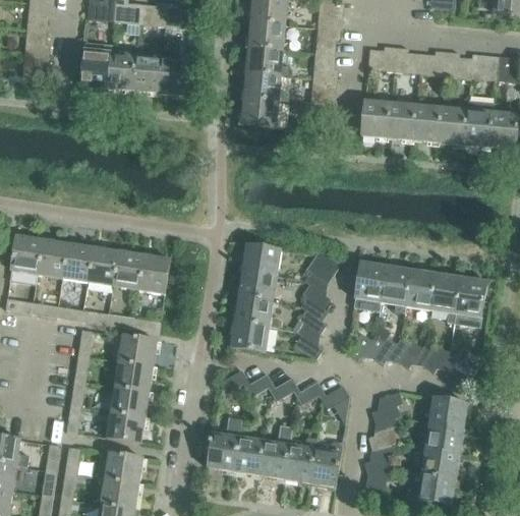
[(89,0),(87,19),(113,21),(115,0),(103,0),(89,0)]
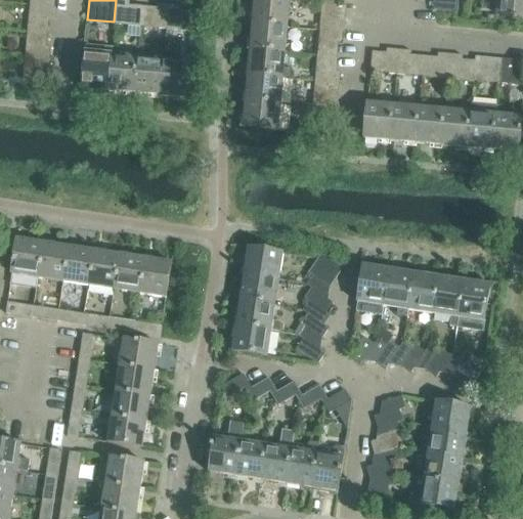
[(114,22),(139,24),(141,3),(128,2),(128,0),(116,0),(114,22)]
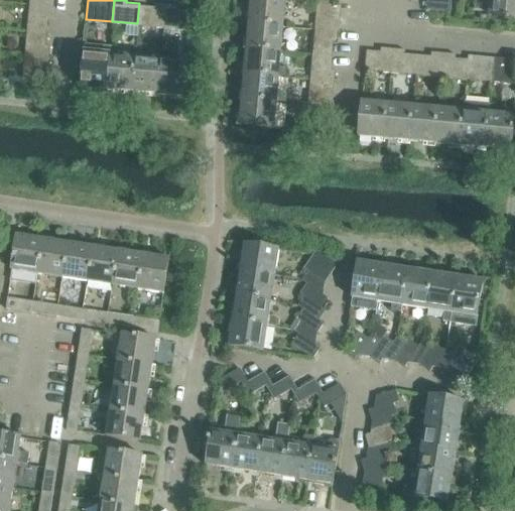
[(137,23),(162,25),(164,1),(152,0),(152,4),(139,3),(137,23)]
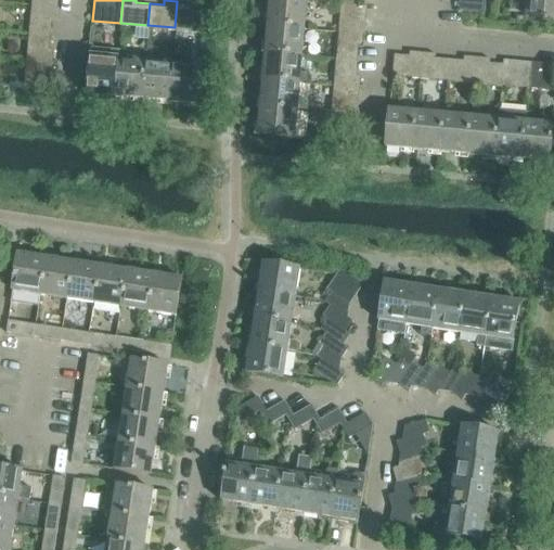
[(268,0),(266,23),(304,27),(306,0),(268,0)]
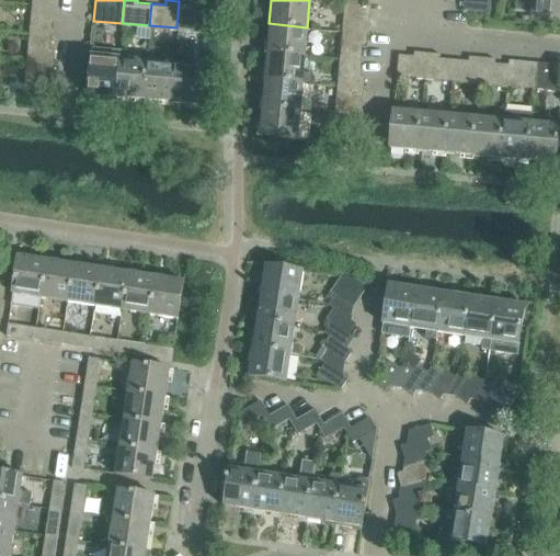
[(467,0),(467,8),(489,10),(490,0),(467,0)]
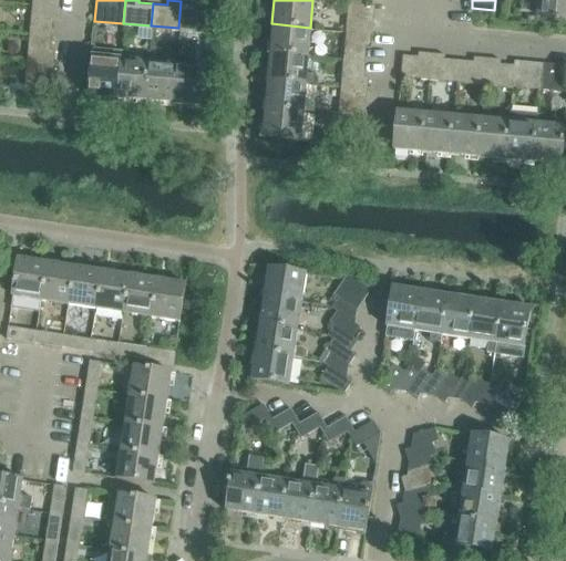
[(537,0),(536,14),(565,17),(565,0),(537,0)]
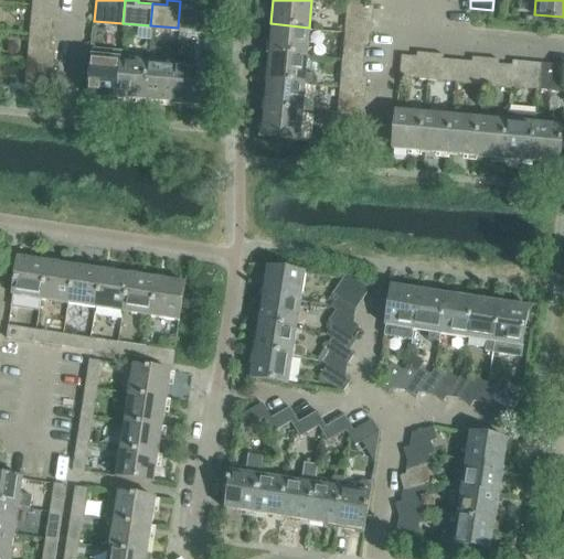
[(180,1),(178,28),(206,31),(209,9),(193,7),(193,2),(180,1)]
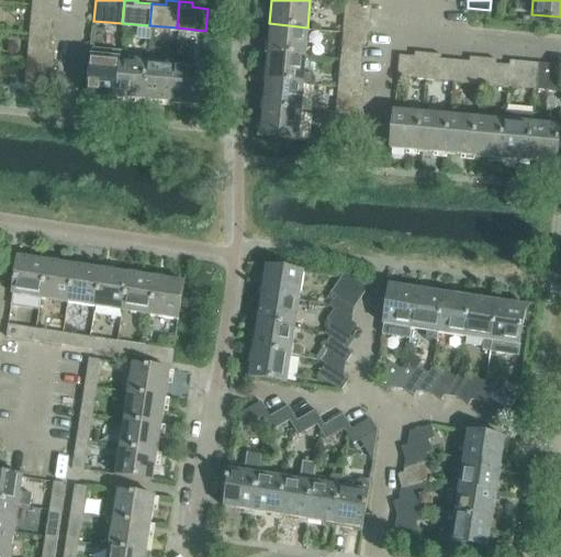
[(344,1),(341,30),(368,32),(369,19),(365,18),(366,3),(344,1)]
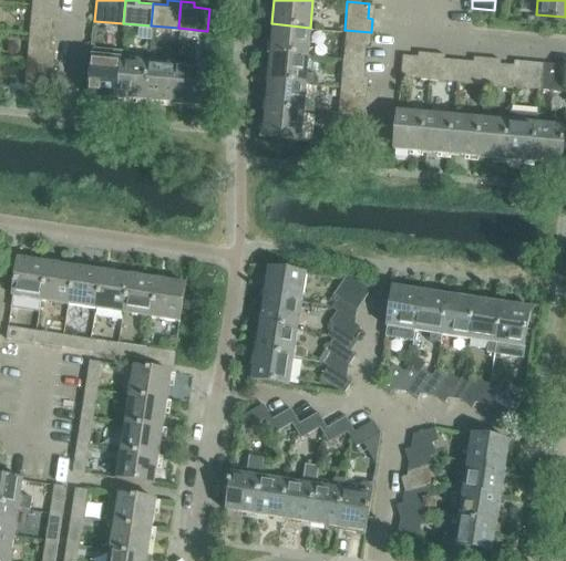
[(31,2),(29,30),(51,32),(52,18),(57,19),(58,4),(31,2)]
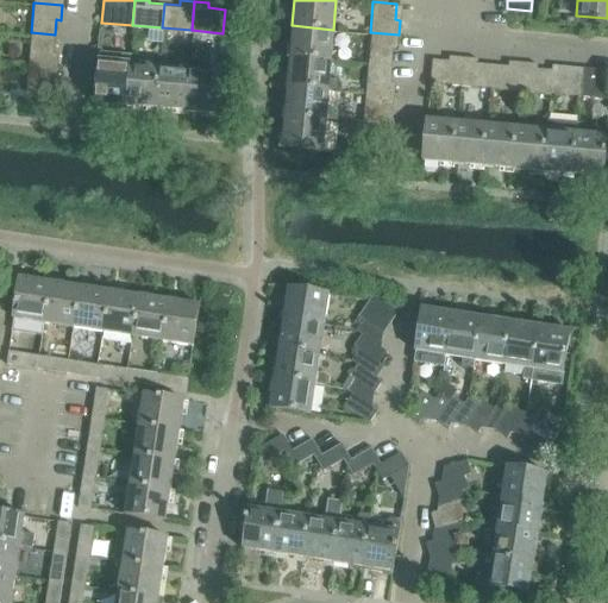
[(289,56),(331,60),(333,30),(292,25),(289,56)]
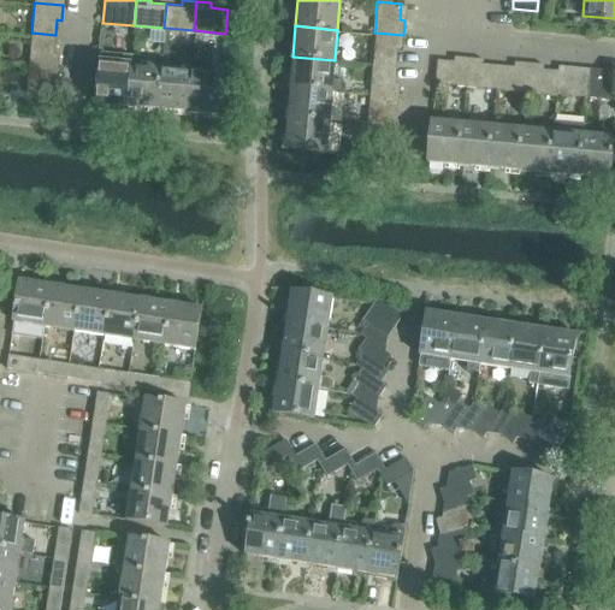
[(31,33),(29,63),(57,66),(59,52),(54,52),(55,35),(31,33)]
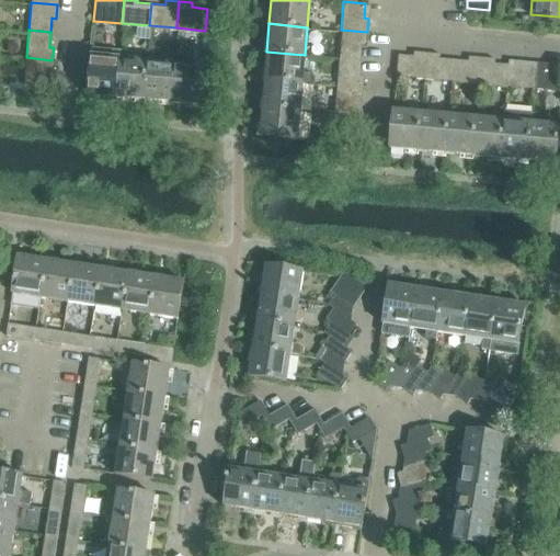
[(341,30),(339,57),(361,59),(362,44),(366,44),(367,32),(341,30)]
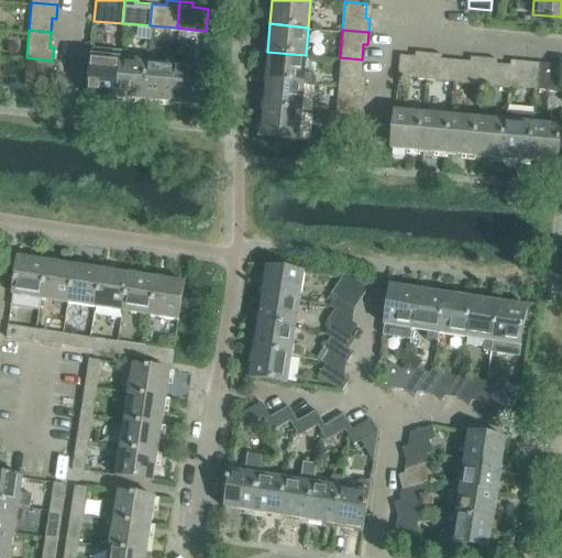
[(120,51),(91,48),(87,97),(114,99),(120,51)]
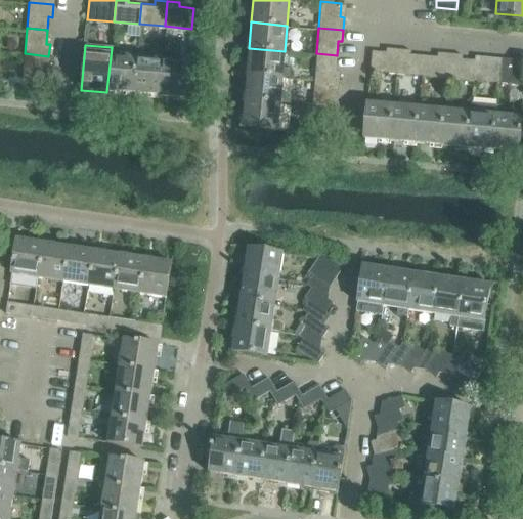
[(372,48),(369,69),(395,72),(397,47),(386,46),(385,49),(372,48)]
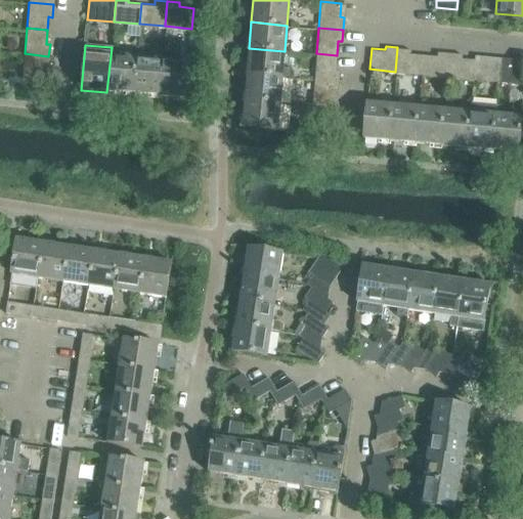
[(395,72),(421,74),(423,53),(410,52),(410,48),(397,47),(395,72)]
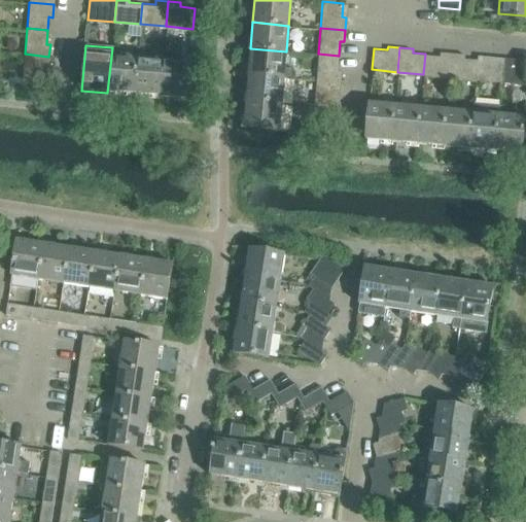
[(250,48),(248,74),(284,77),(286,51),(250,48)]
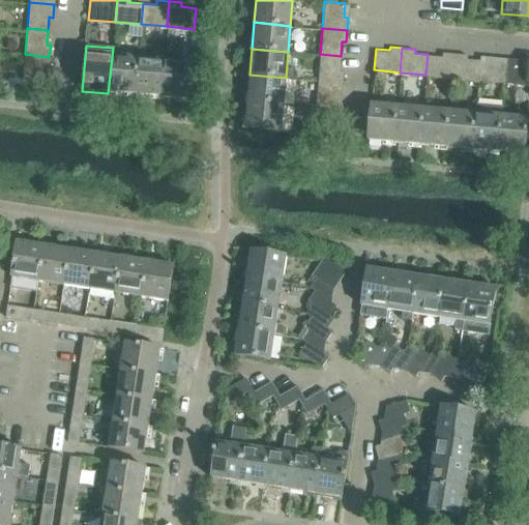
[(425,75),(451,77),(454,52),(442,51),(442,55),(428,54),(425,75)]
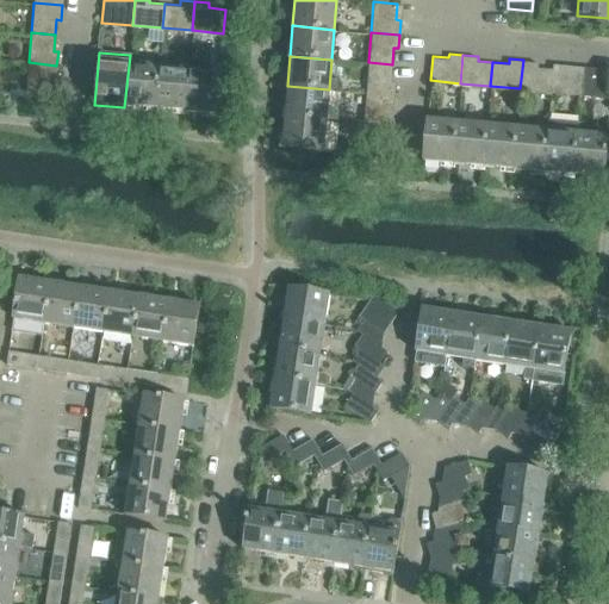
[(520,88),(551,91),(552,67),(538,66),(538,61),(523,60),(520,88)]
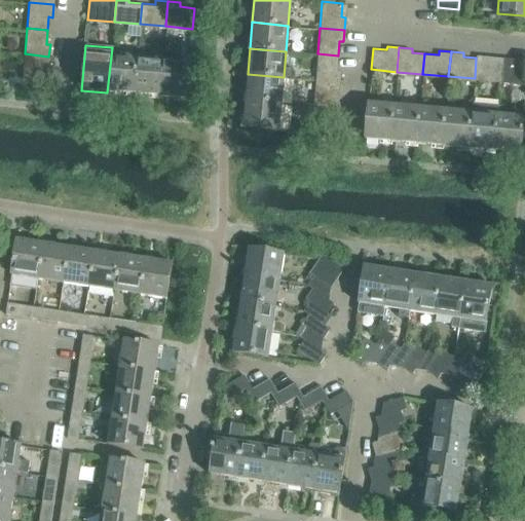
[(22,80),(42,83),(44,68),(47,69),(48,57),(25,53),(22,80)]
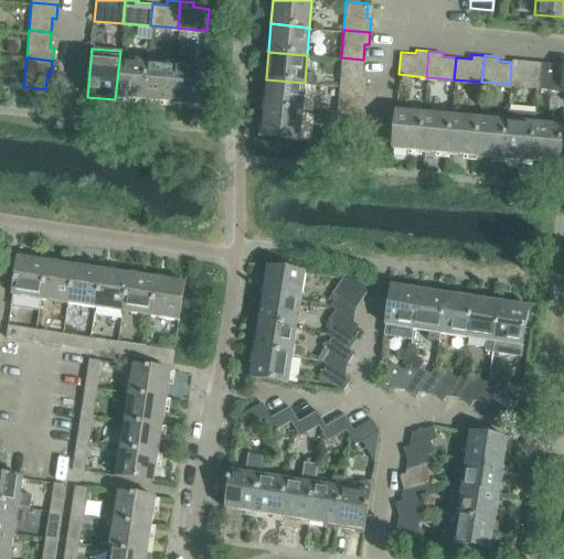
[(116,96),(144,99),(147,60),(119,57),(116,96)]
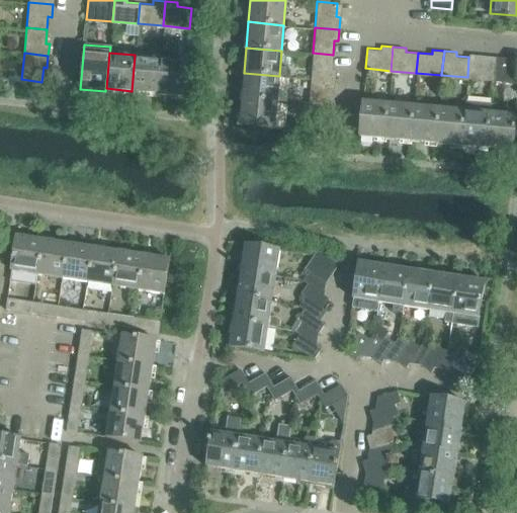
[(313,53),(311,78),(335,80),(336,68),(332,68),(333,55),(313,53)]
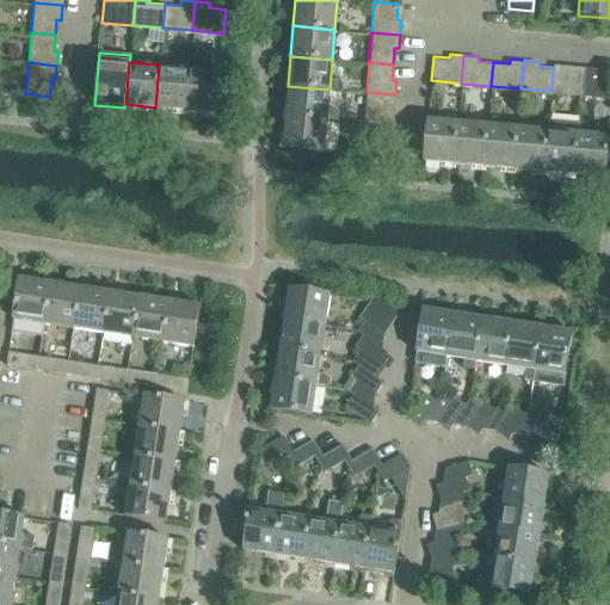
[(554,62),(553,67),(552,91),(581,94),(584,65),(554,62)]
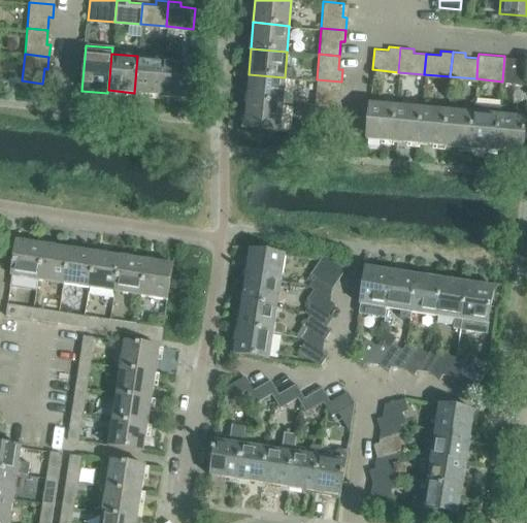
[(137,56),(134,93),(160,95),(163,59),(137,56)]
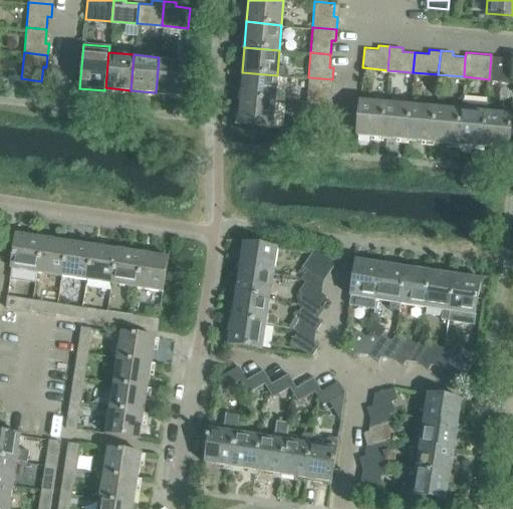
[(159,57),(156,92),(182,94),(185,59),(159,57)]
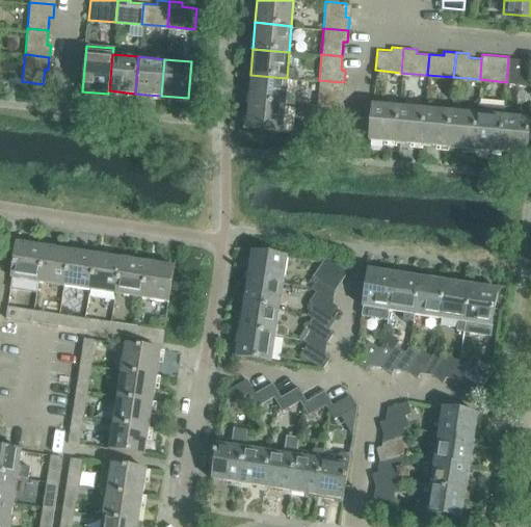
[(250,75),(248,101),(285,104),(287,78),(250,75)]
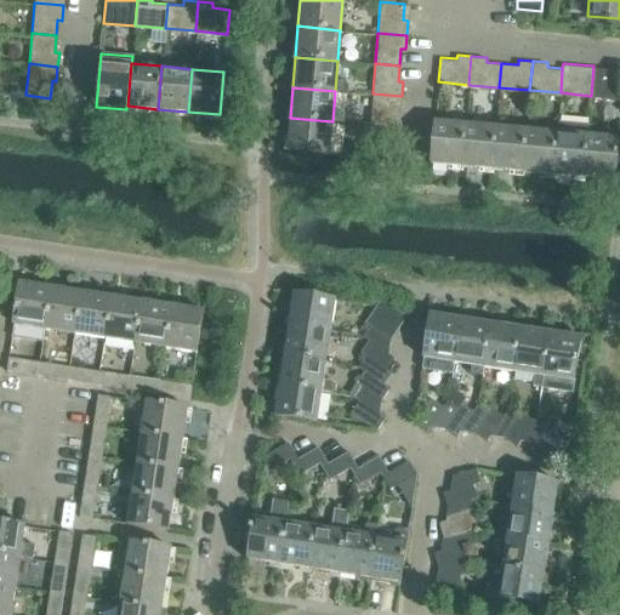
[(373,94),(369,124),(394,126),(396,109),(400,110),(402,96),(373,94)]
